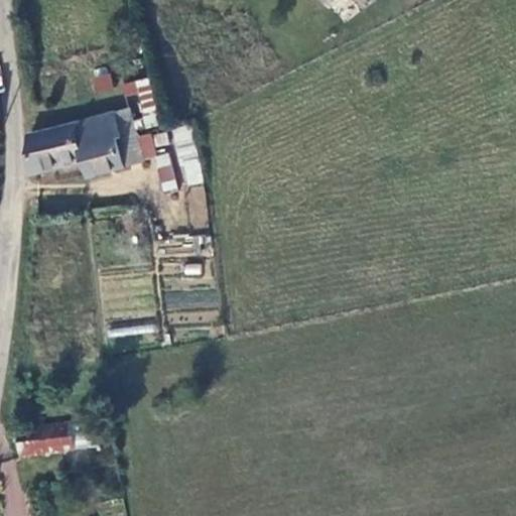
[(95,93),(112,90),(108,67),(92,70),(95,93)]
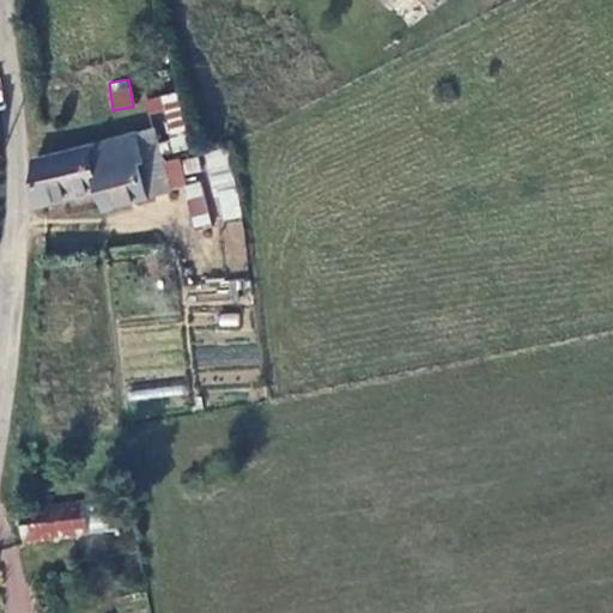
[(111,207),(152,194),(178,186),(158,119),(41,158),(37,208),(104,187),(111,207)]
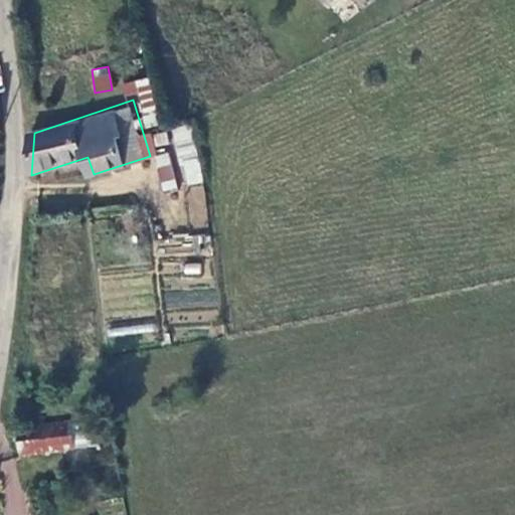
[(192,124),(174,127),(182,185),(200,183),(192,124)]
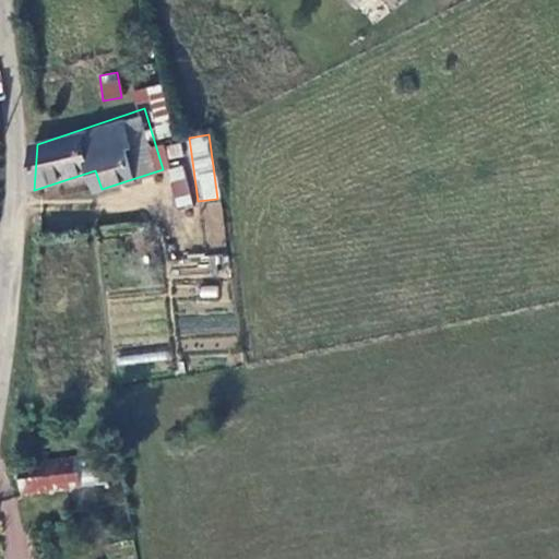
[(164,145),(175,207),(189,205),(179,142),(164,145)]
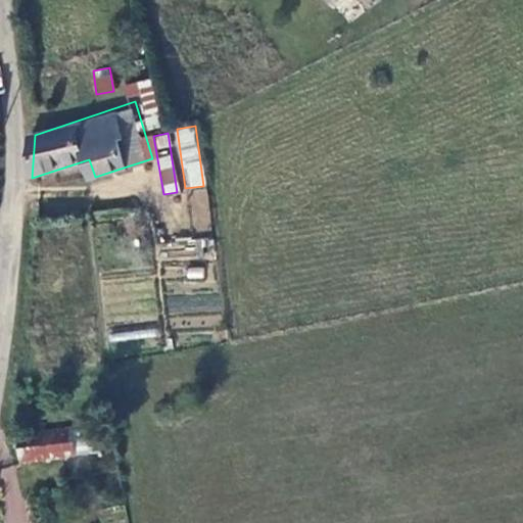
[(22,432),(27,456),(75,446),(70,424),(22,432)]
